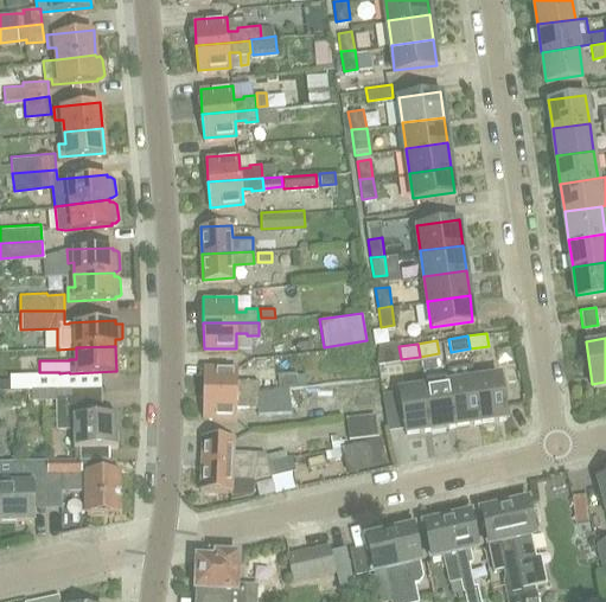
[(257,379),(246,379),(246,383),(237,382),(237,366),(204,365),(203,391),(257,394),(259,390),(257,379)]
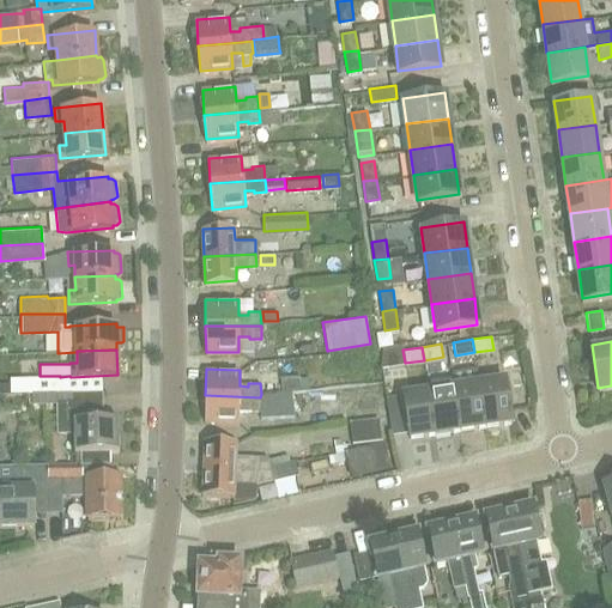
[(0,391),(28,391),(55,391),(61,391),(60,377),(60,376),(40,376),(10,377),(10,382),(10,383),(0,383),(0,391)]
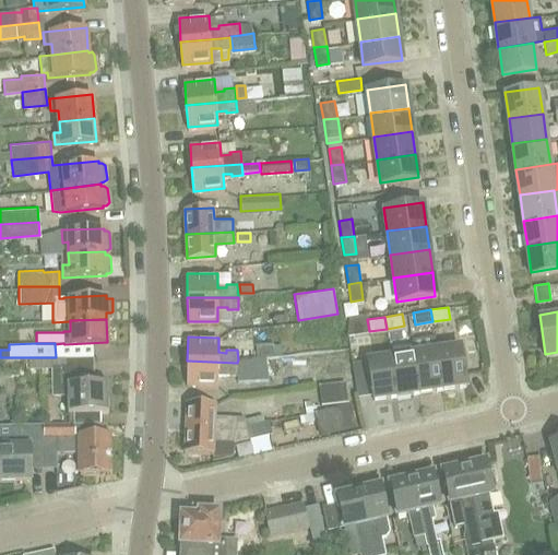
[(436,349),(442,388),(465,384),(460,345),(436,349)]
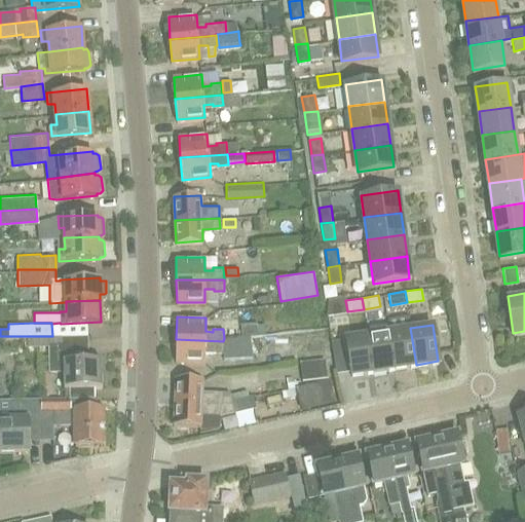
[(416,365),(410,328),(389,331),(395,368),(416,365)]
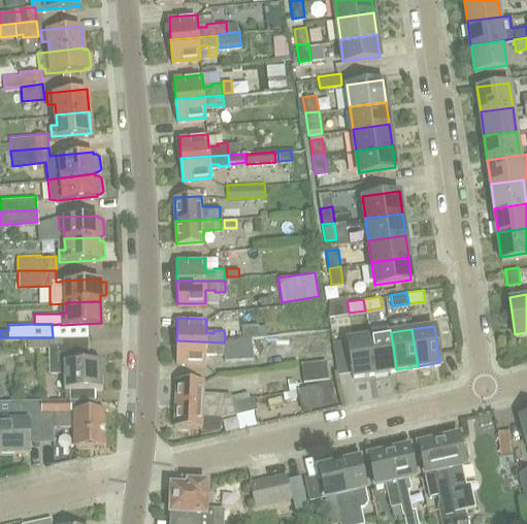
[(369,335),(374,372),(396,369),(391,332),(369,335)]
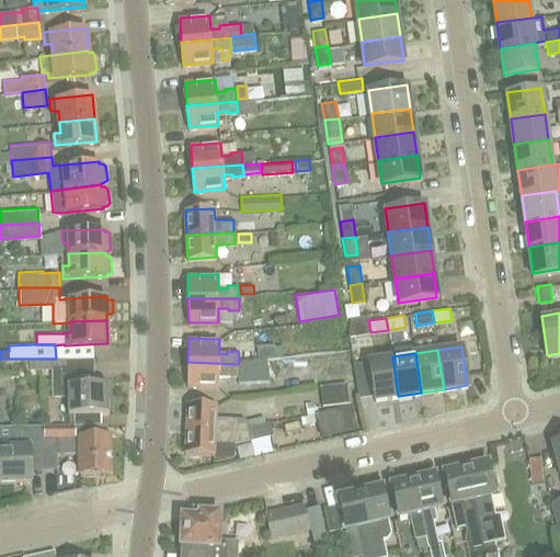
[(375,399),(398,396),(392,356),(368,361),(369,362),(353,364),(357,397),(374,395),(375,399)]
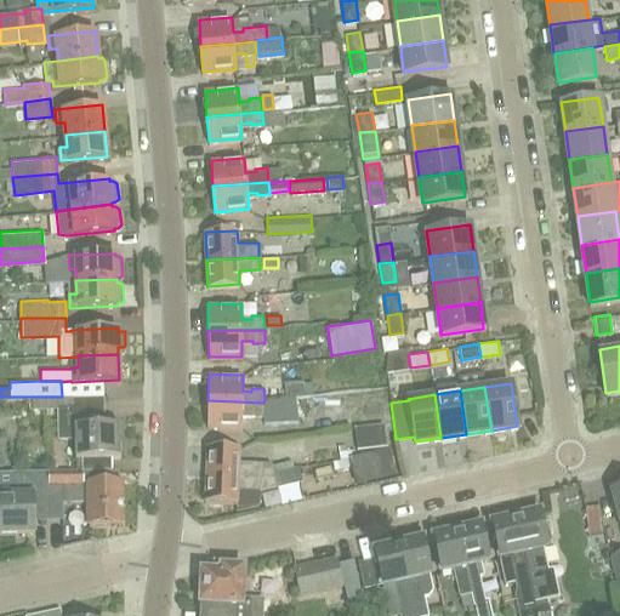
[(57,438),(75,438),(75,455),(81,455),(81,468),(109,467),(109,455),(120,454),(120,422),(102,422),(102,395),(62,397),(56,397),(57,438)]
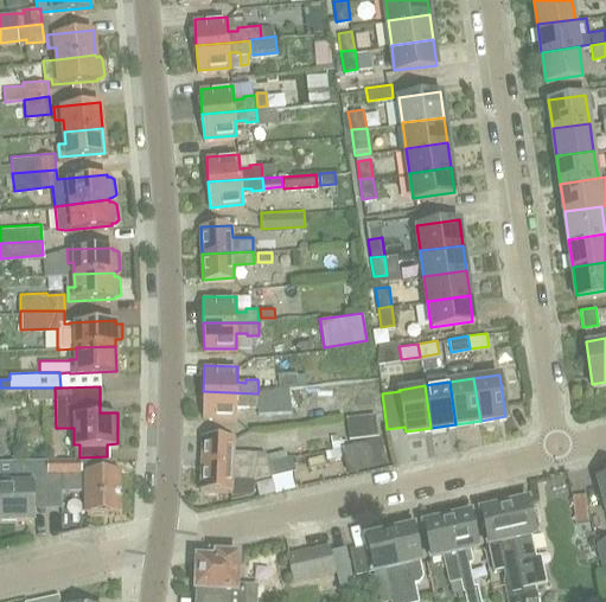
[(257,405),(257,412),(293,410),(289,386),(259,390),(257,394),(257,405)]
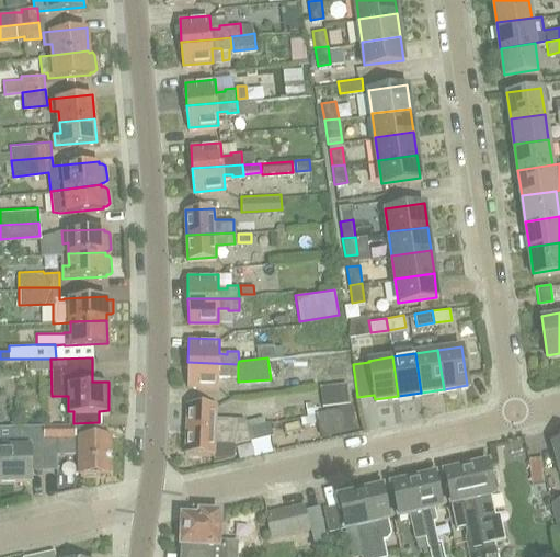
[(218,386),(218,373),(228,373),(228,375),(238,375),(238,364),(187,362),(187,385),(218,386)]
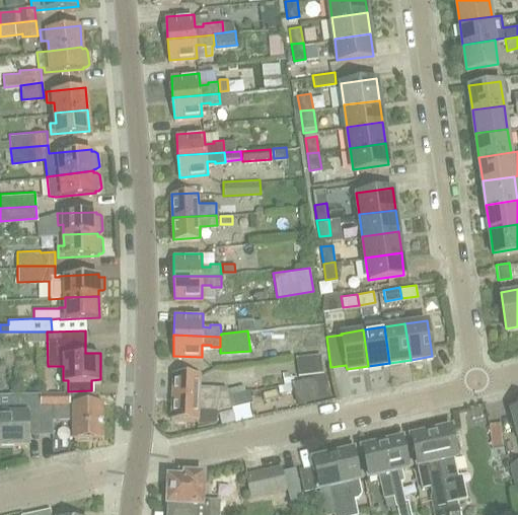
[(295,356),(298,375),(323,372),(320,352),(295,356)]
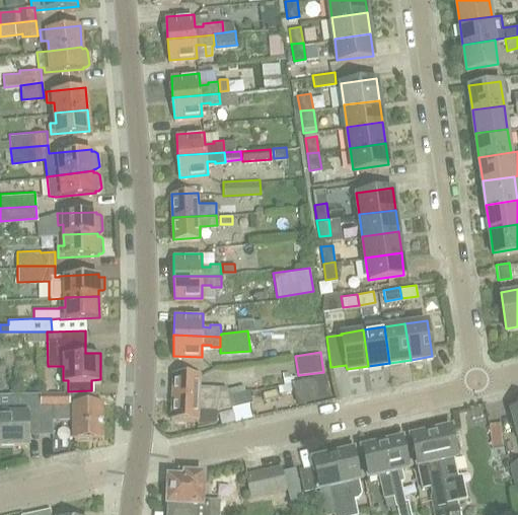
[(227,386),(207,385),(207,387),(199,386),(200,373),(173,372),(172,395),(216,396),(248,390),(248,389),(244,390),(243,383),(227,386)]
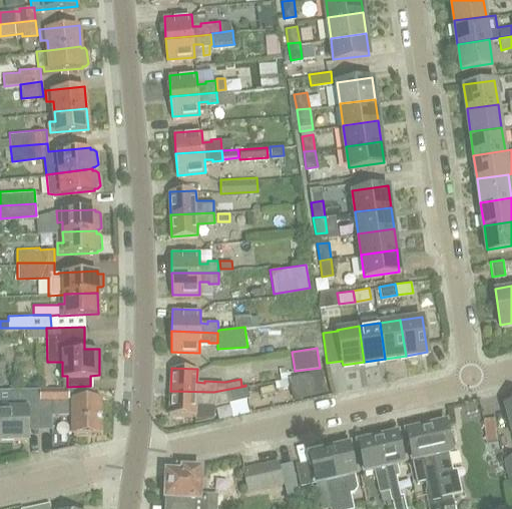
[(329,390),(324,368),(291,376),(296,398),(329,390)]
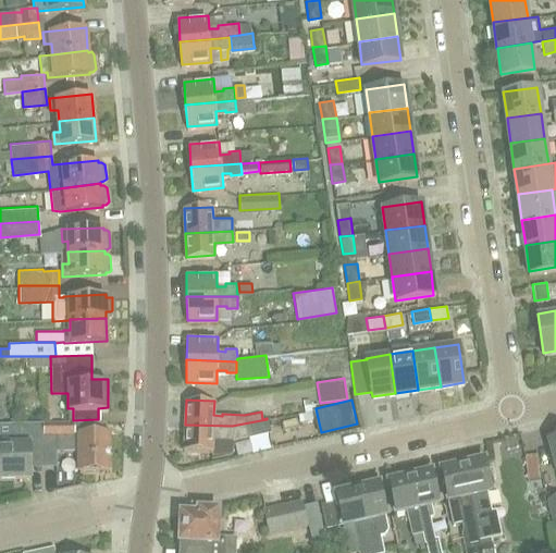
[(109,468),(109,431),(103,431),(103,422),(99,422),(98,419),(73,420),(58,420),(58,446),(79,446),(79,468),(109,468)]
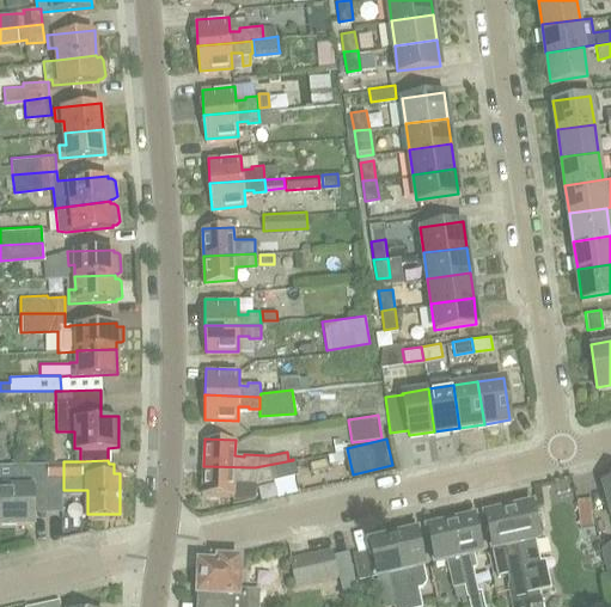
[(255,467),(203,466),(202,491),(233,492),(233,495),(255,496),(256,482),(295,472),(293,460),(255,467)]
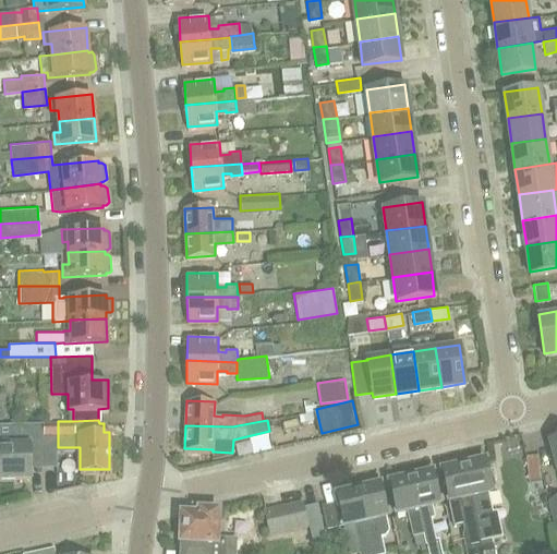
[(28,448),(58,447),(58,421),(10,422),(10,444),(0,444),(0,477),(29,477),(28,448)]
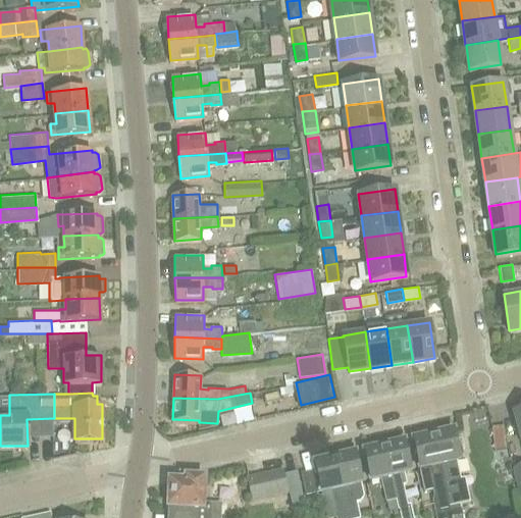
[(503,423),(490,425),(493,448),(506,446),(503,423)]
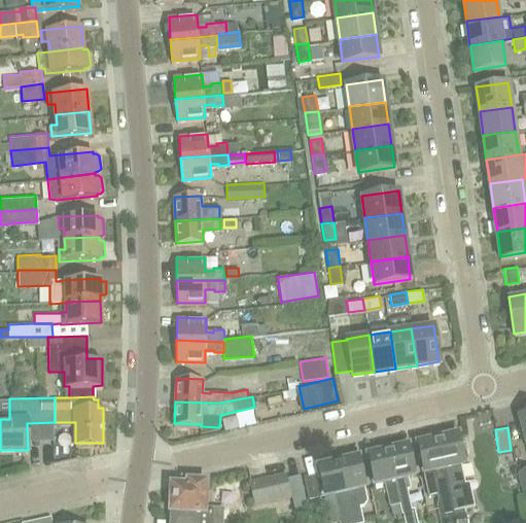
[(465,481),(461,463),(465,462),(458,432),(437,437),(449,490),(455,522),(467,522),(465,512),(464,512),(463,508),(475,504),(468,480),(465,481)]
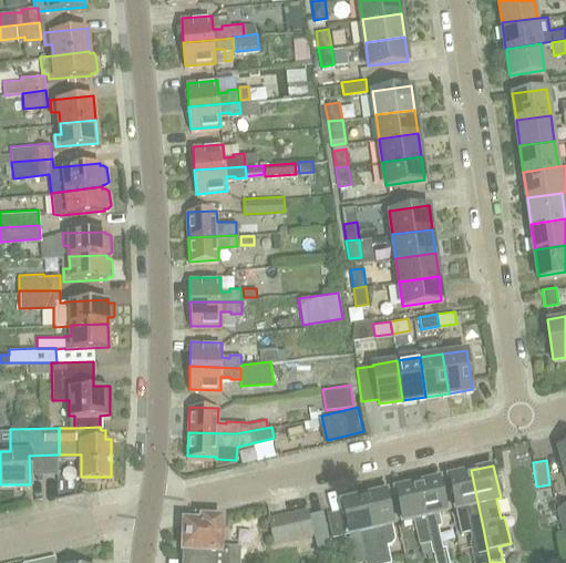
[(490,562),(483,528),(471,470),(448,476),(454,508),(467,505),(473,528),(470,529),(471,536),(469,542),(473,562),(490,562)]
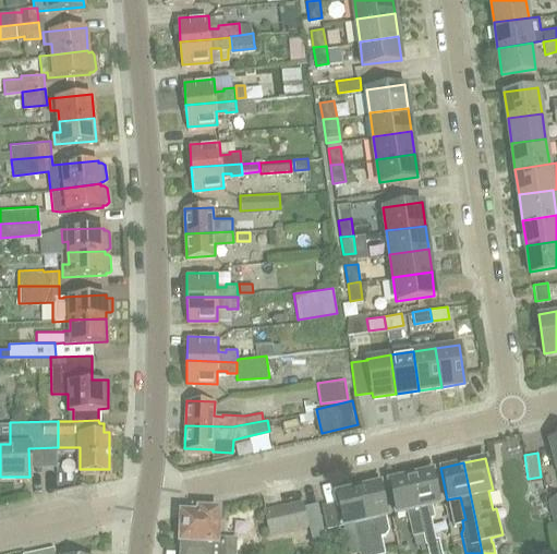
[(410,476),(422,531),(425,542),(427,553),(440,553),(437,538),(435,538),(427,505),(439,502),(432,470),(410,476)]
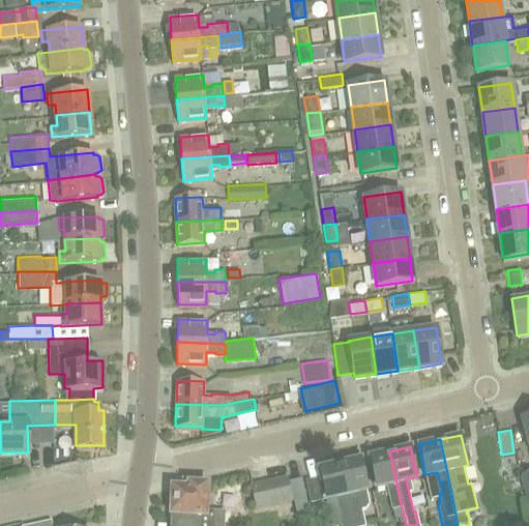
[(401,504),(389,451),(369,456),(375,487),(387,484),(392,506),(401,504)]
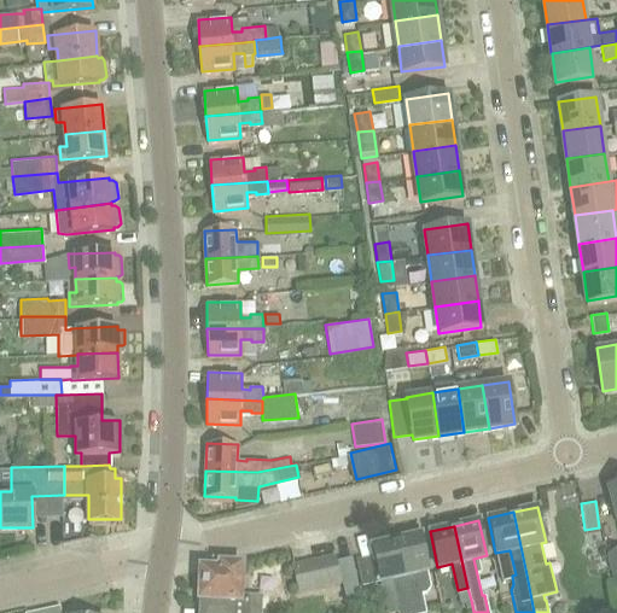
[(420,533),(396,538),(409,601),(412,612),(414,612),(425,611),(421,591),(425,590),(430,584),(426,568),(429,568),(420,533)]
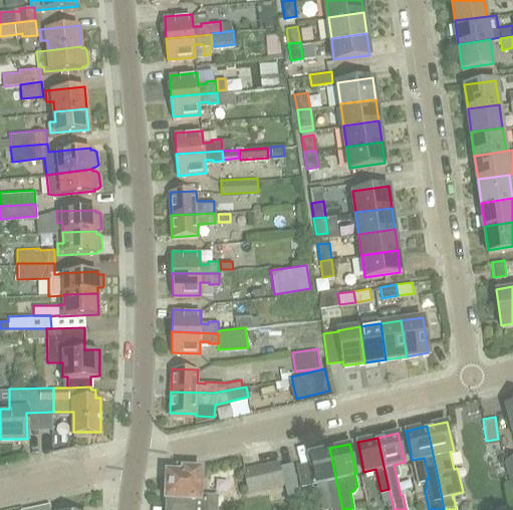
[(332,509),(342,509),(340,500),(329,448),(309,453),(322,509),(332,507),(332,509)]
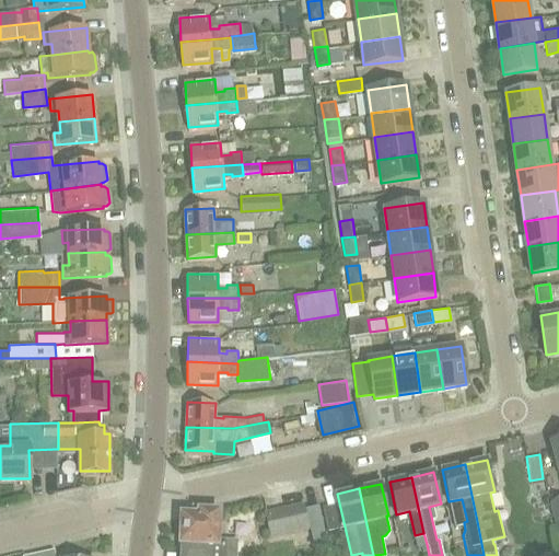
[(558,531),(558,499),(549,502),(558,532),(558,531)]
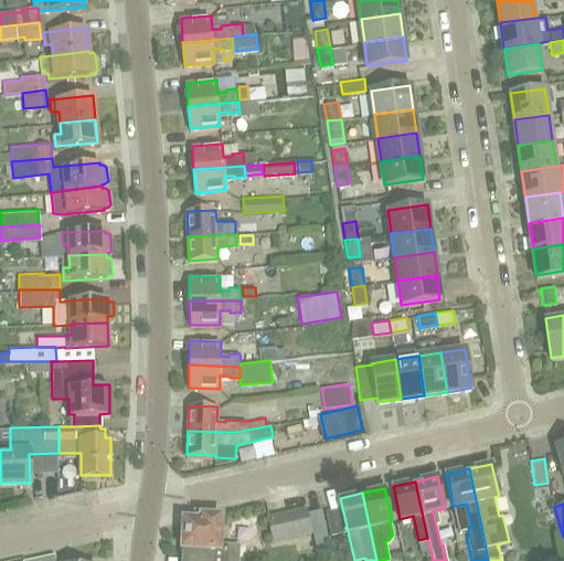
[(307,505),(268,514),(265,515),(272,541),(312,532),(307,505)]
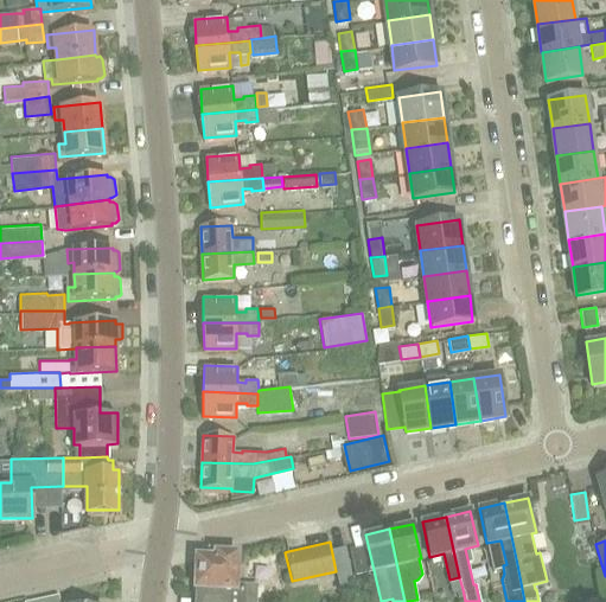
[(255,601),(256,582),(236,581),(237,552),(227,549),(216,551),(216,556),(197,556),(196,586),(197,586),(196,601),(255,601)]
